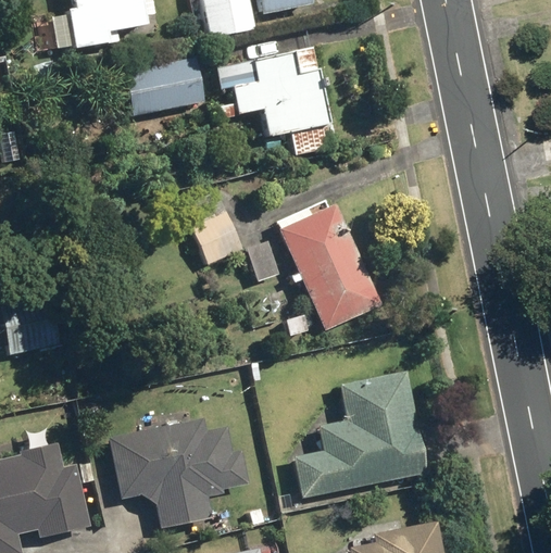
[(48,52),(80,46),(109,40),(108,35),(146,27),(140,0),(71,0),(74,16),(42,23),(48,52)]
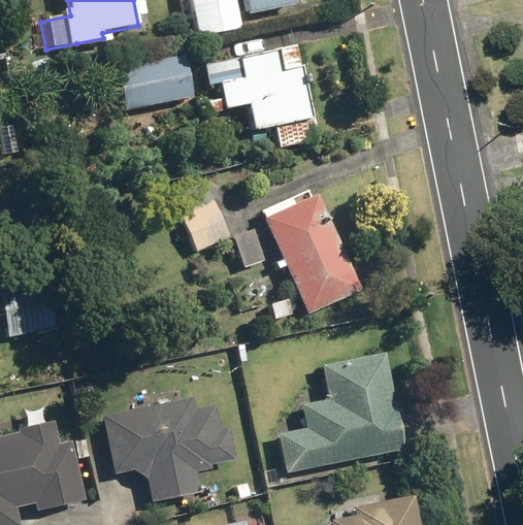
[(242,0),(246,17),(298,6),(296,0),(242,0)]
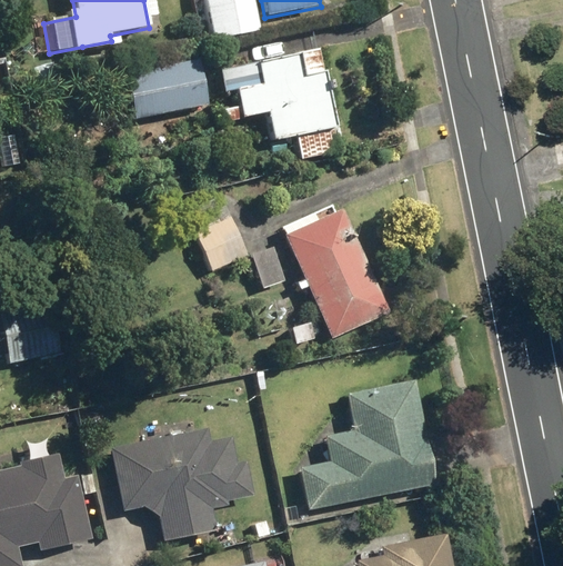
[(237,103),(222,106),(227,122),(262,115),(268,139),(293,133),(300,160),(342,151),(320,47),(214,69),(220,95),(234,92),(237,103)]
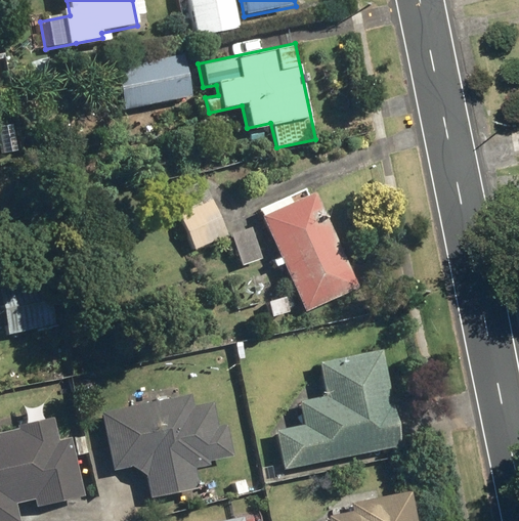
[(117,67),(125,110),(191,98),(184,54),(117,67)]
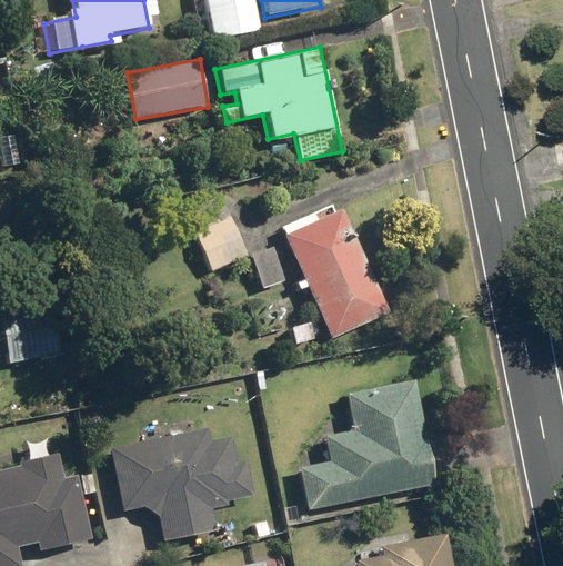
[(223,197),(186,214),(211,270),(248,254),(223,197)]
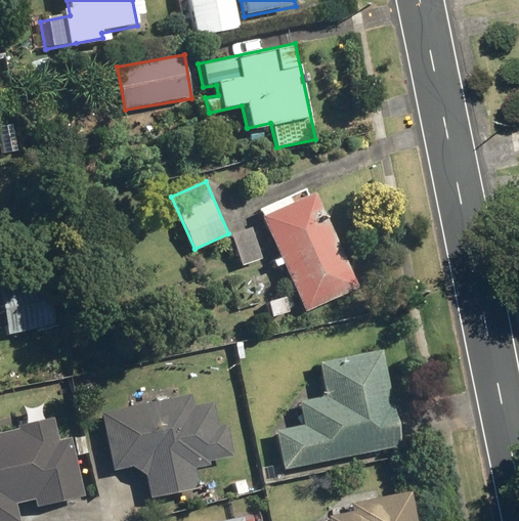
[(341,258),(348,255),(317,187),(262,213),(282,256),(272,259),(276,267),(285,263),(305,308),(354,287),(341,258)]
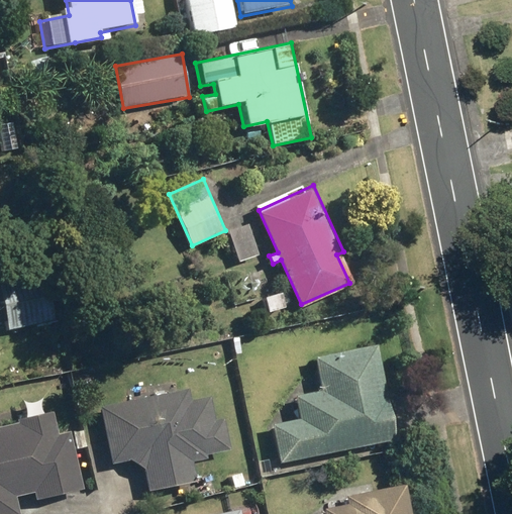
[(246,216),(227,223),(240,261),(260,253),(246,216)]
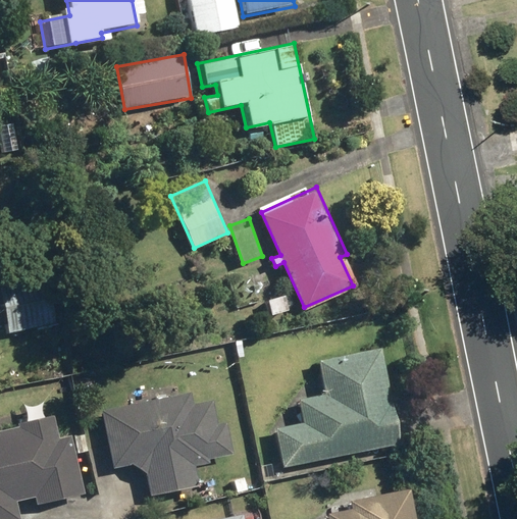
[(2,292),(7,332),(91,322),(86,281),(2,292)]
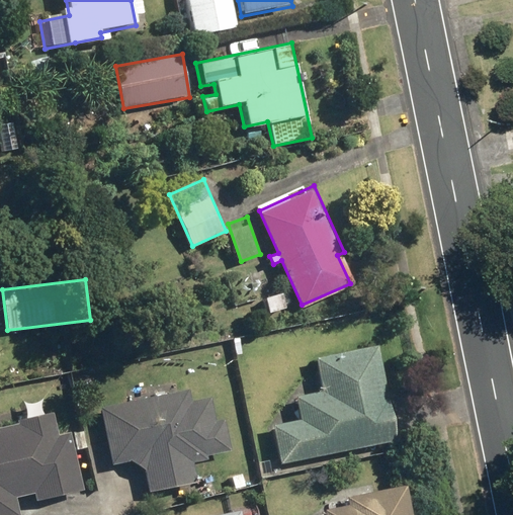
[(303,419),(274,424),(281,463),(394,443),(375,347),(318,357),(324,391),(297,396),(303,419)]
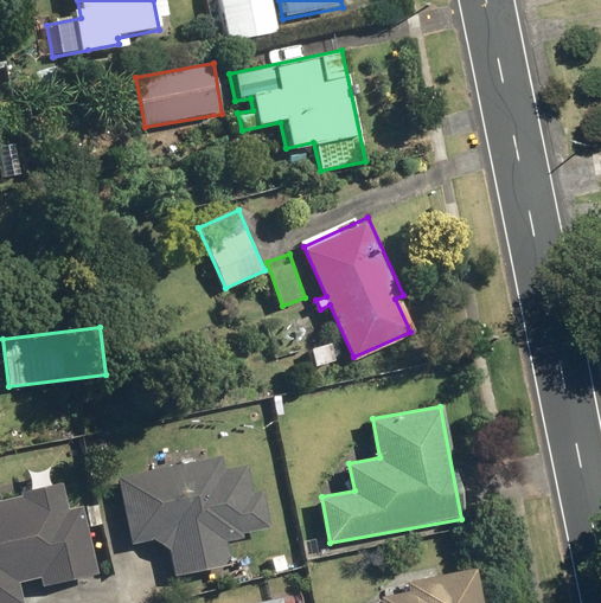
[(153,539),(171,558),(174,575),(231,565),(228,544),(245,540),(244,534),(269,530),(262,492),(250,493),(245,467),(225,470),(223,459),(119,475),(129,543),(153,539)]
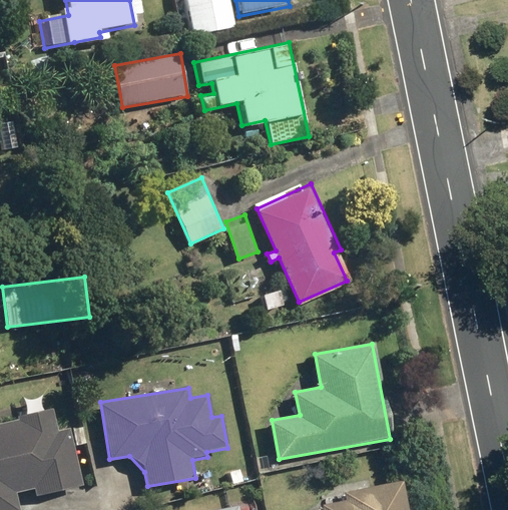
[(16,421),(0,424),(0,509),(17,509),(14,492),(33,488),(35,496),(81,487),(68,428),(56,430),(51,409),(15,416),(16,421)]
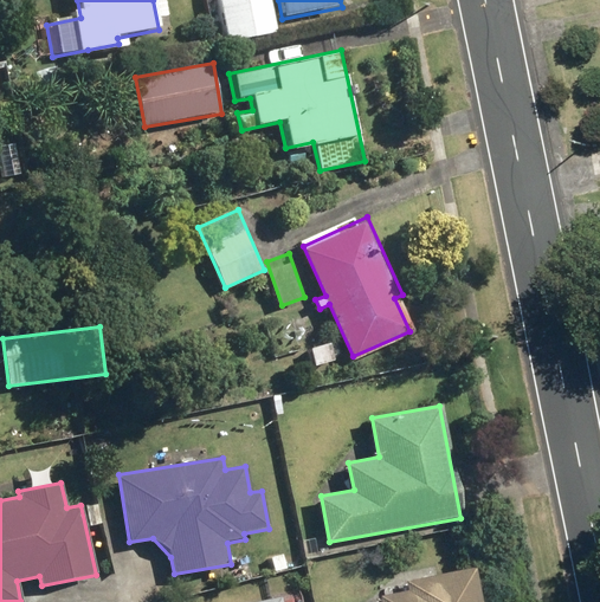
[(482,601),(475,565),(406,580),(408,591),(381,597),(381,601),(482,601)]
